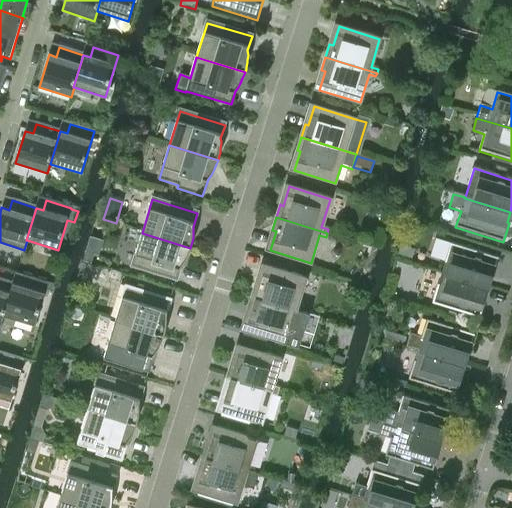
[(190,248),(142,233),(131,267),(176,281),(181,267),(183,264),(185,261),(187,257),(189,253),(190,248)]
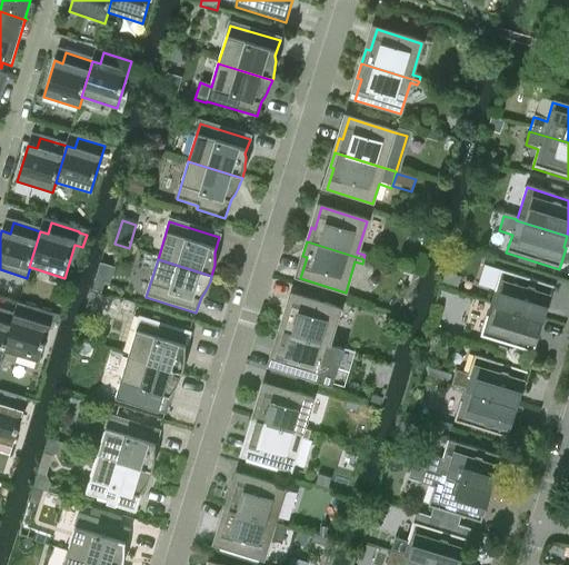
[(500,273),(490,305),(540,320),(543,309),(547,309),(553,288),(500,273)]
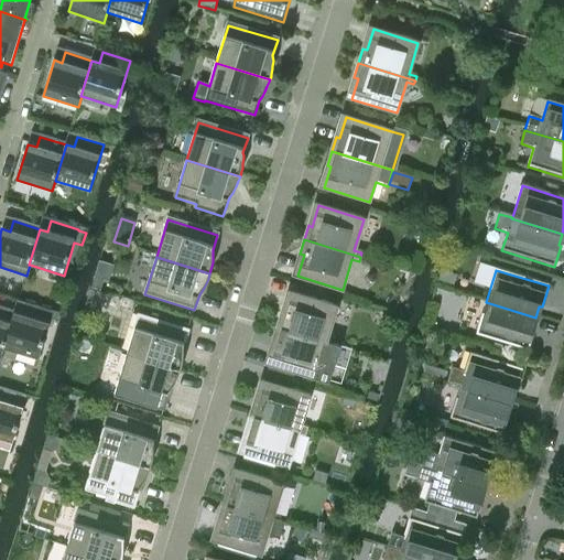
[(101,318),(108,298),(91,292),(85,312),(101,318)]
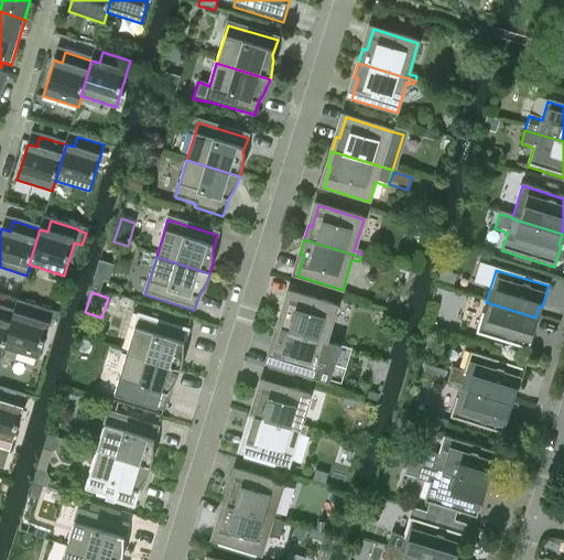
[(281,314),(277,329),(334,345),(335,341),(327,338),(337,308),(292,294),(285,315),(281,314)]
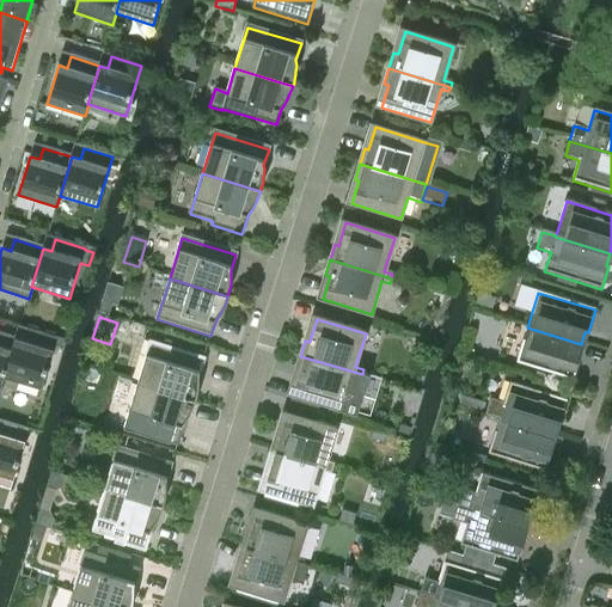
[(581,344),(527,327),(516,363),(573,381),(580,359),(577,357),(581,344)]
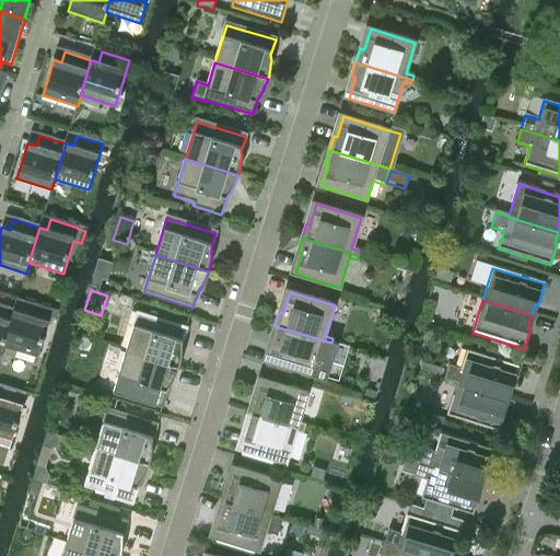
[(37,357),(49,319),(57,321),(59,313),(25,303),(22,313),(14,311),(3,347),(37,357)]
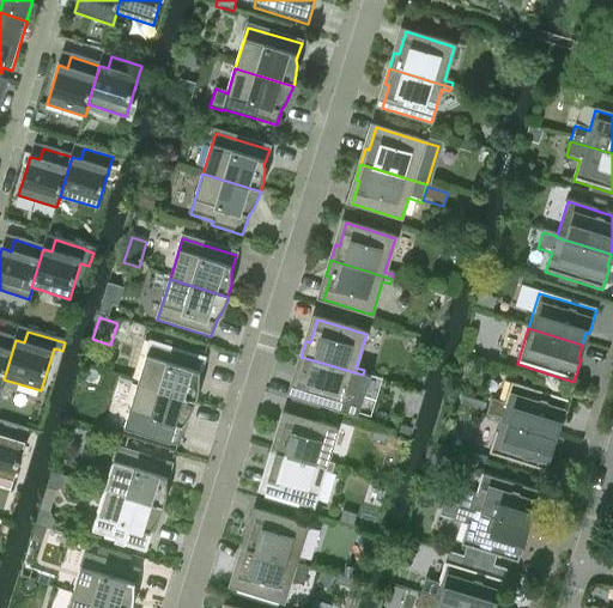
[(0,390),(4,380),(16,340),(0,335),(0,390)]
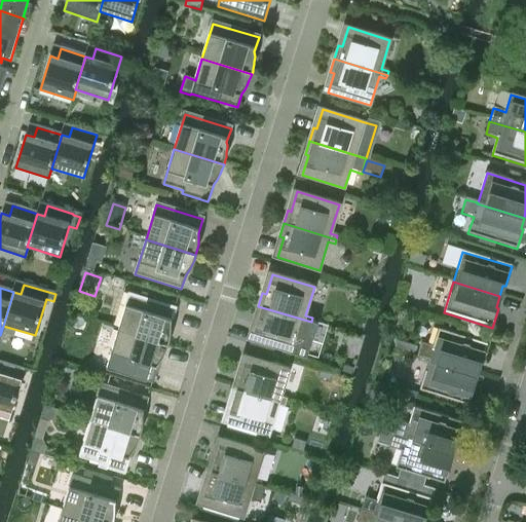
[(128,295),(118,330),(167,345),(168,343),(170,338),(171,334),(171,329),(171,324),(175,309),(128,295)]
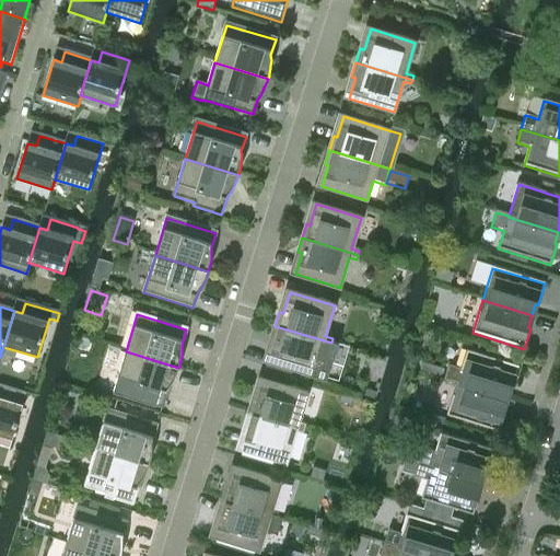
[(326,380),(336,345),(330,344),(331,343),(275,326),(270,339),(275,342),(268,362),(326,380)]
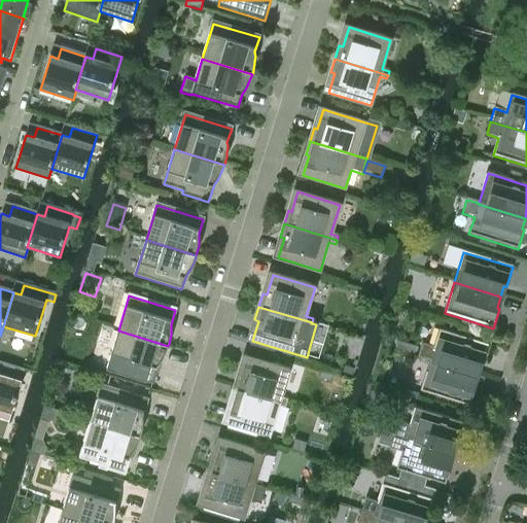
[(458,327),(456,336),(472,341),(475,333),(458,327)]
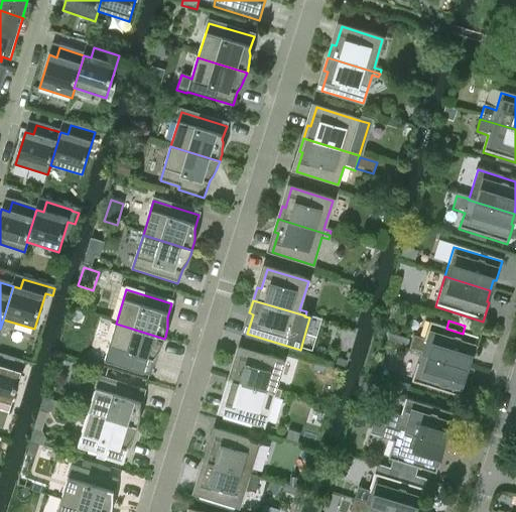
[(164,339),(116,324),(104,362),(149,376),(154,359),(157,355),(160,351),(161,349),(162,346),(163,344),(164,339)]
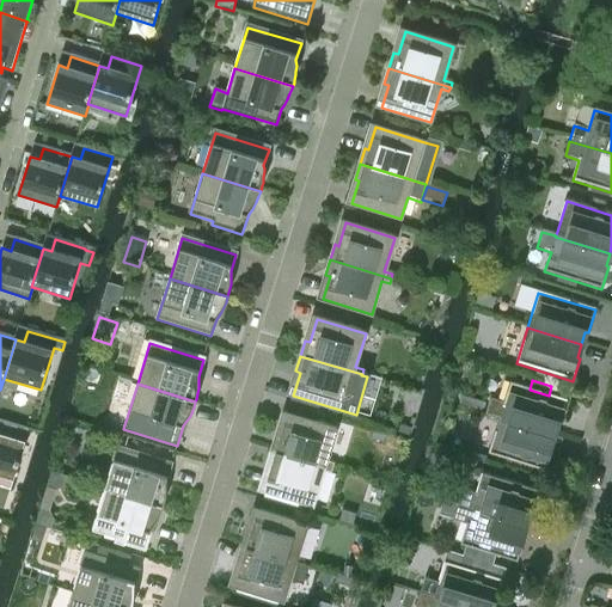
[(485,416),(499,420),(554,436),(557,423),(560,424),(567,402),(549,396),(530,390),(510,384),(503,404),(490,400),(485,416)]
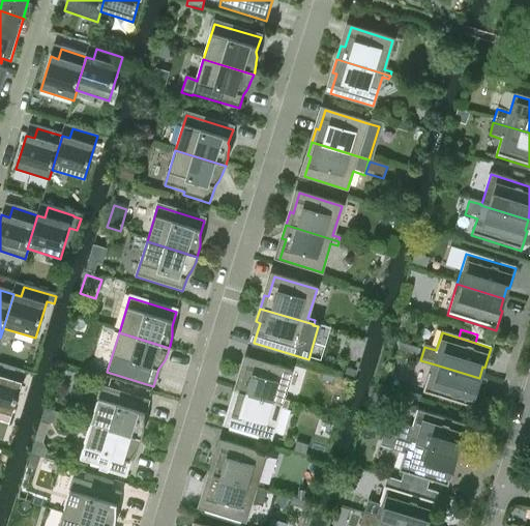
[(401,345),(398,353),(418,359),(420,351),(401,345)]
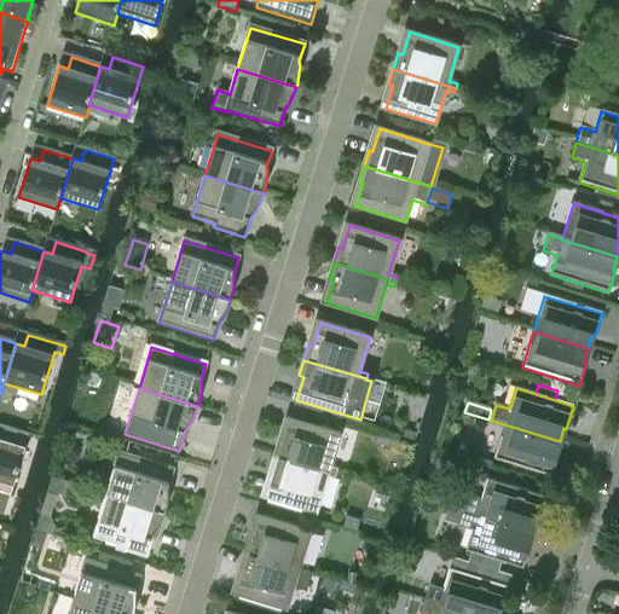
[(278,441),(273,457),(336,476),(337,471),(329,469),(340,435),(290,420),(283,442),(278,441)]
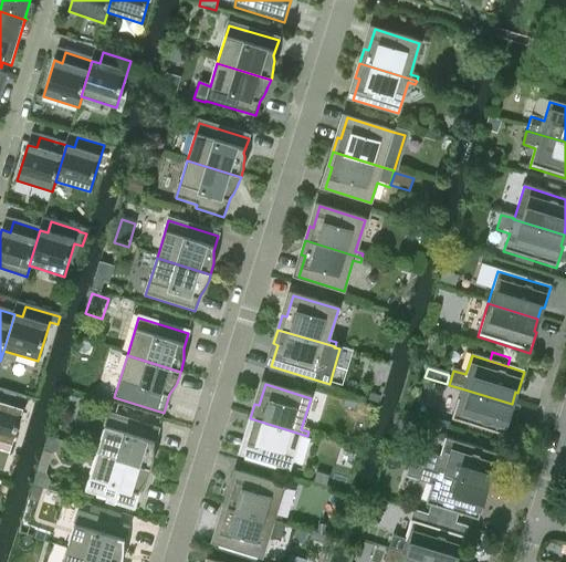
[(461,388),(451,420),(504,437),(511,416),(509,415),(512,404),(461,388)]
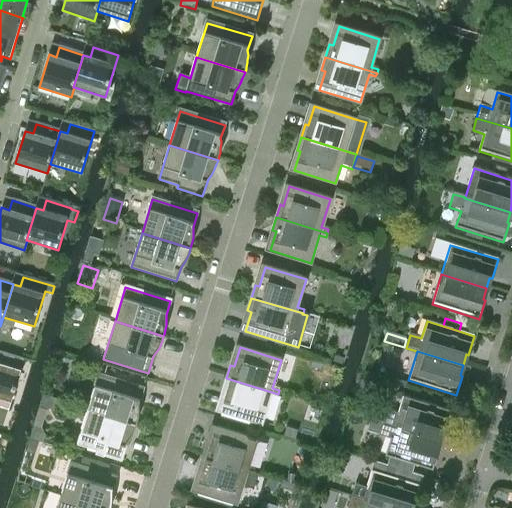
[(9,410),(24,361),(0,353),(0,408),(8,411),(9,410)]
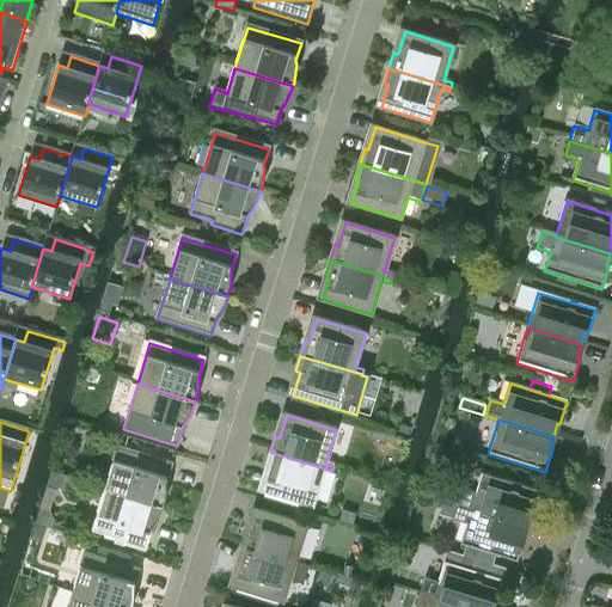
[(117,449),(105,490),(163,508),(164,502),(165,496),(166,491),(166,485),(166,482),(171,466),(117,449)]
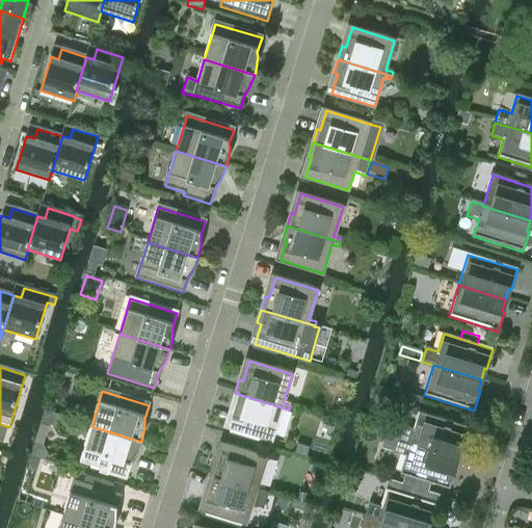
[(289,410),(235,393),(231,406),(235,407),(229,427),(271,440),(281,411),(288,413),(289,410)]
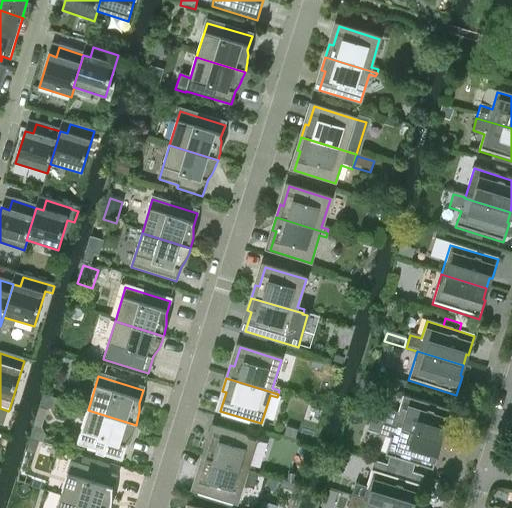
[(392,380),(390,385),(405,389),(406,385),(392,380)]
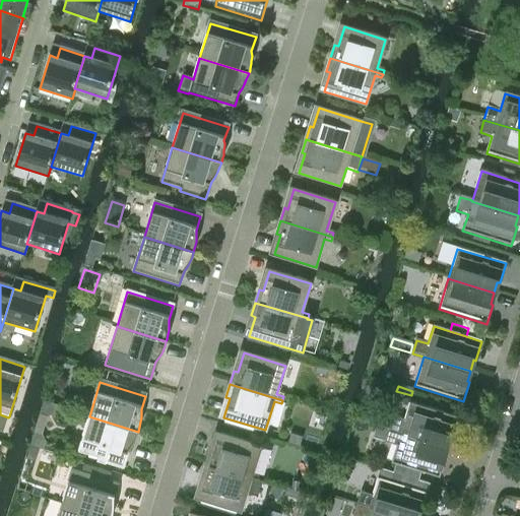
[(392,417),(388,431),(446,448),(449,438),(452,438),(458,418),(409,404),(404,422),(392,417)]
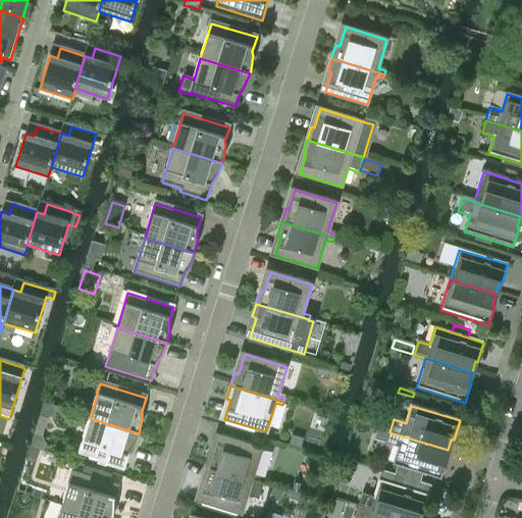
[(139,433),(90,418),(79,453),(99,459),(97,463),(123,470),(128,453),(132,449),(134,445),(137,441),(138,437),(139,433)]
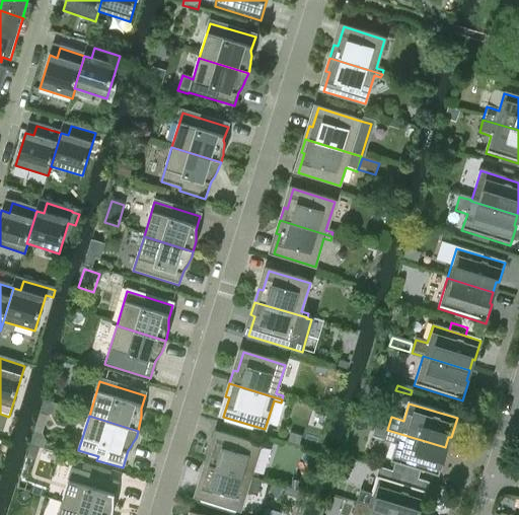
[(445,447),(387,430),(383,442),(395,446),(390,463),(438,477),(444,458),(442,458),(445,447)]
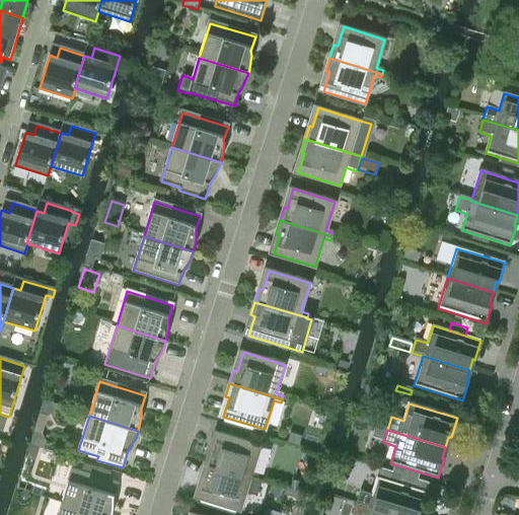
[(209,451),(205,464),(256,481),(258,476),(251,474),(260,446),(218,433),(213,452),(209,451)]
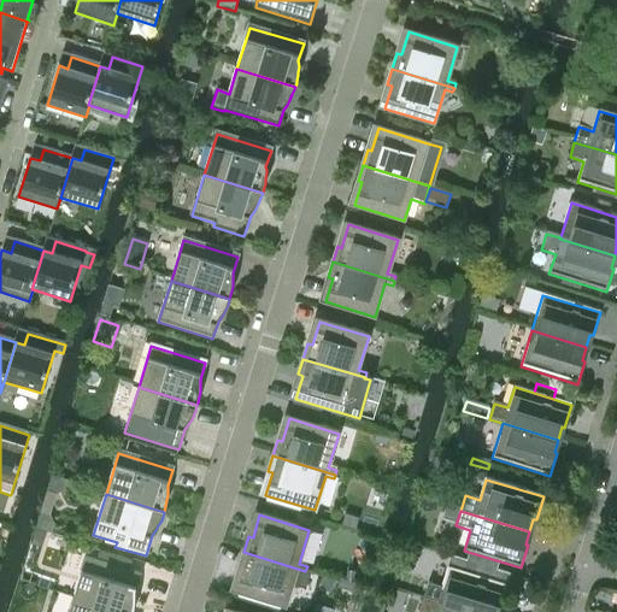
[(312,574),(305,571),(244,552),(239,568),(244,569),(236,592),(286,607),(292,587),(304,590),(304,592),(305,592),(311,574),(312,575),(312,574)]
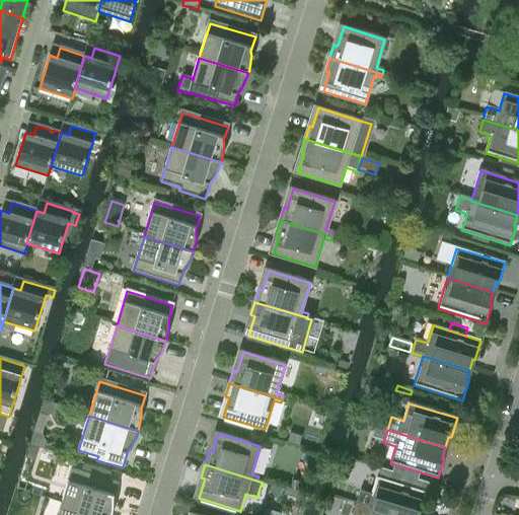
[(72,470),(61,505),(92,514),(112,514),(113,511),(114,506),(114,503),(114,498),(118,485),(72,470)]
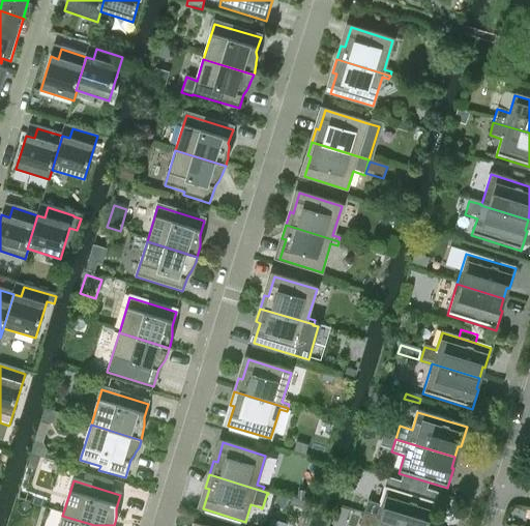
[(367,502),(363,516),(396,525),(424,525),(425,523),(429,524),(434,503),(385,489),(380,506),(367,502)]
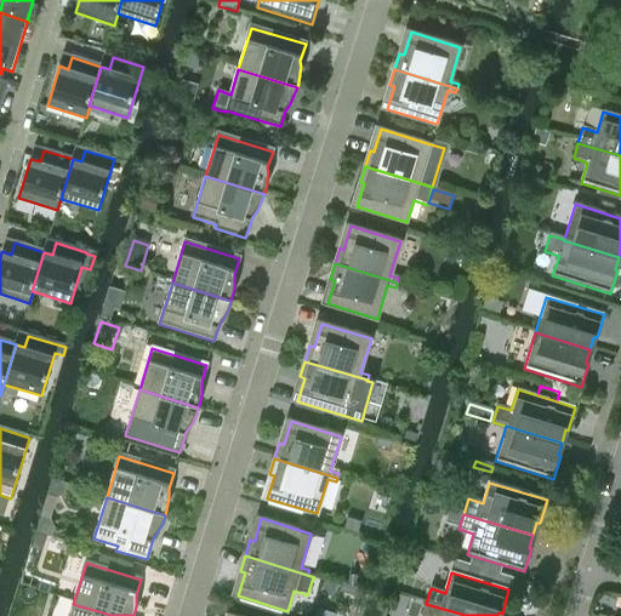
[(355,599),(358,591),(341,586),(339,594),(355,599)]
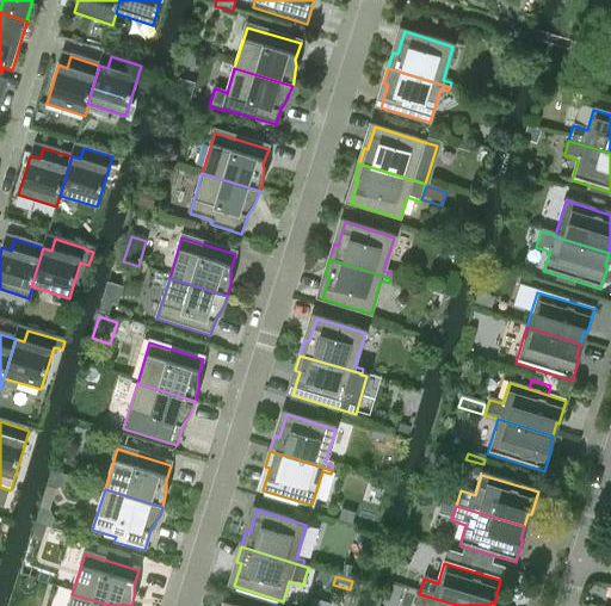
[(109,605),(72,594),(68,605),(109,605)]
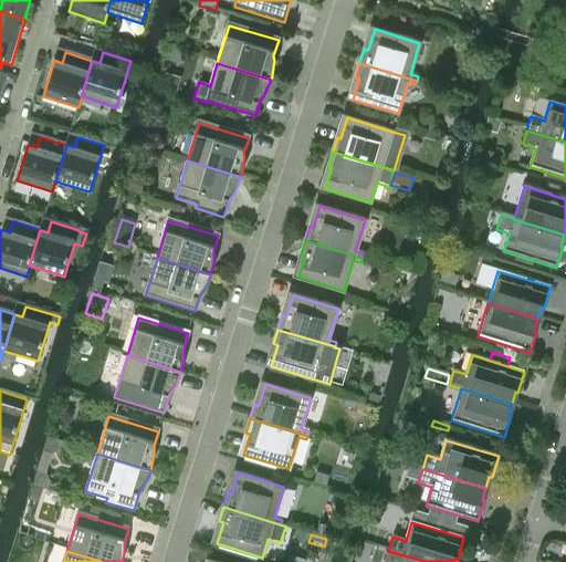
[(423,561),(388,551),(385,561),(423,561)]
